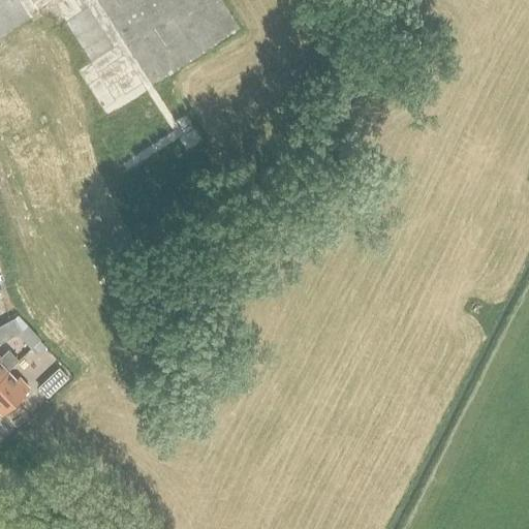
[(14,320),(0,329),(0,345),(22,334),(14,320)]
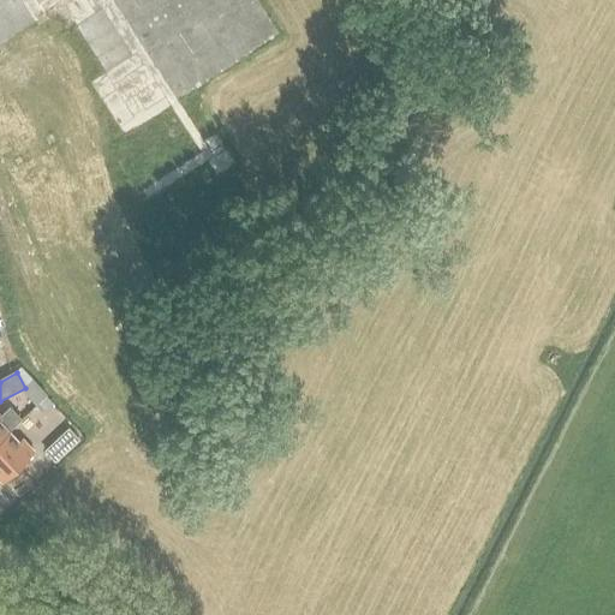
[(49,398),(35,416),(52,431),(67,413),(49,398)]
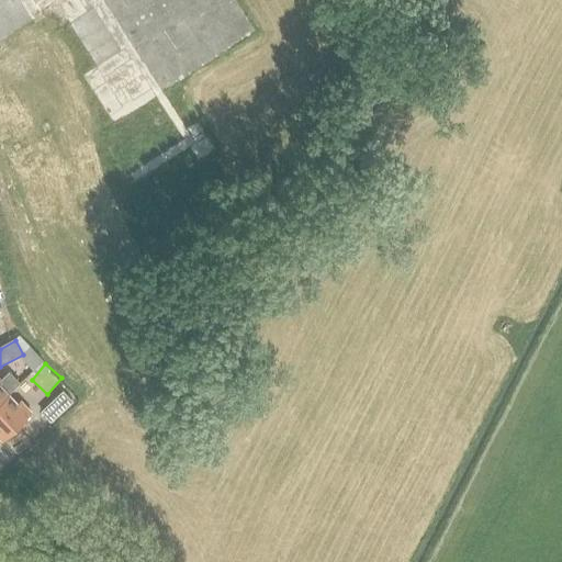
[(2,383),(0,380),(0,403),(8,395),(20,385),(11,375),(2,383)]
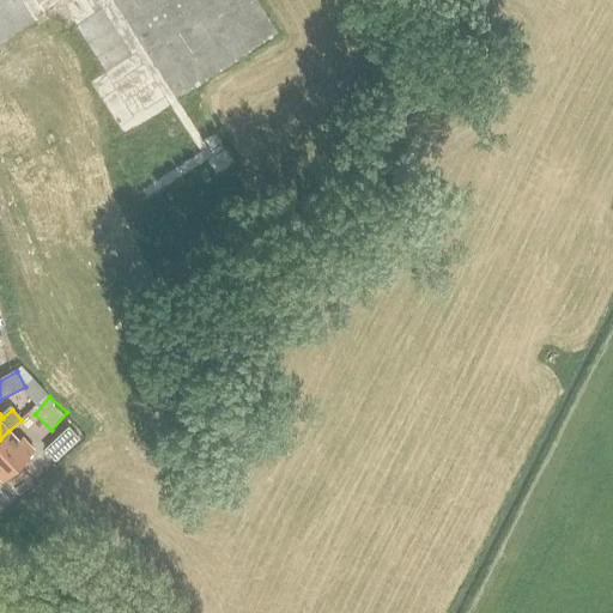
[(68,428),(59,436),(70,448),(79,438),(68,428)]
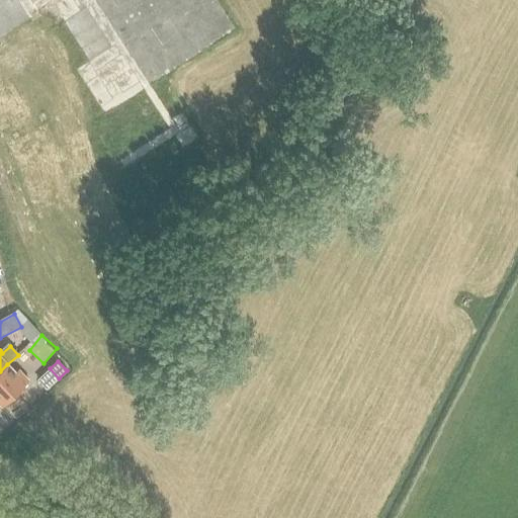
[(7,364),(0,371),(0,404),(2,407),(28,381),(19,370),(16,373),(7,364)]
